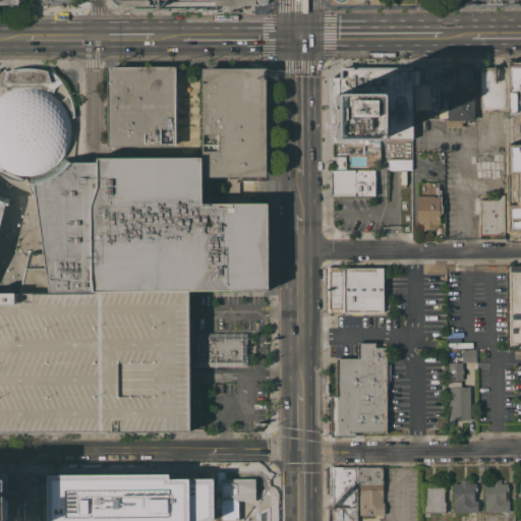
[(453,68),(474,68),(474,89),(473,89),(473,121),(470,121),(470,122),(468,122),(468,121),(464,121),(464,122),(461,122),(461,126),(446,126),(446,118),(438,118),(438,108),(442,108),(442,101),(439,101),(439,96),(417,96),(417,66),(421,67),(421,62),(441,62),(441,66),(453,66),(453,68)]
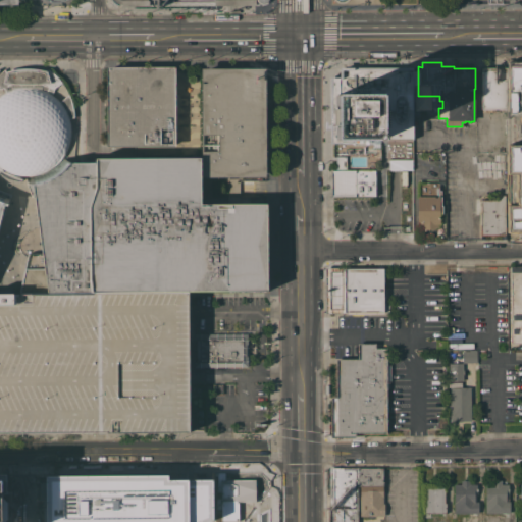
[(521,64),(508,64),(509,113),(521,113),(521,147),(508,147),(509,227),(521,226),(521,64)]
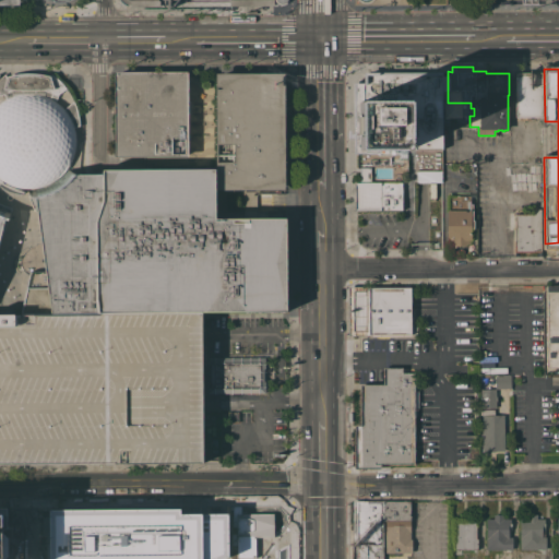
[(114,71),(187,71),(187,100),(190,100),(190,114),(187,114),(188,156),(115,157),(114,71)]
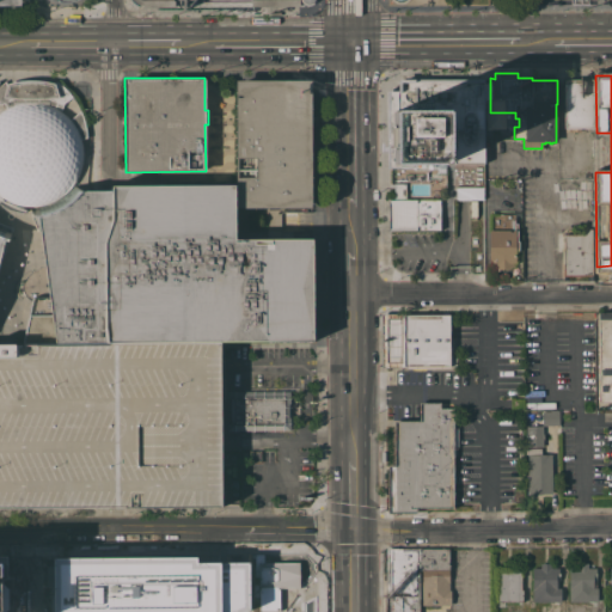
[(430,166),(432,166),(432,169),(408,169),(408,166),(410,166),(410,164),(393,164),(392,148),(387,148),(387,124),(393,124),(393,111),(390,111),(389,90),(398,90),(397,80),(481,78),(483,161),(454,163),(453,122),(446,122),(446,124),(452,124),(453,145),(446,145),(446,164),(430,164),(430,166)]
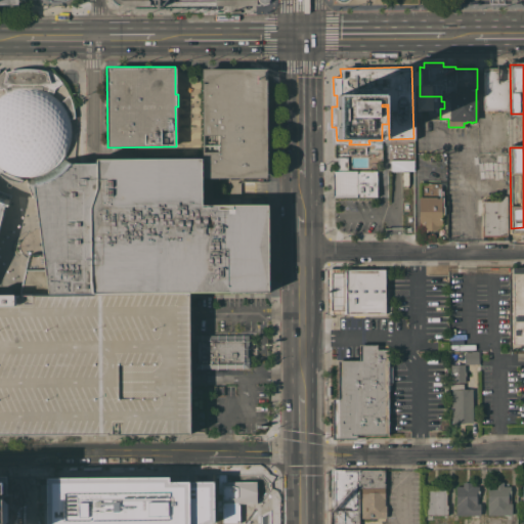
[(509,110),(496,110),(496,112),(492,112),(492,110),(483,110),(482,73),(483,73),(483,68),(509,68),(509,110)]
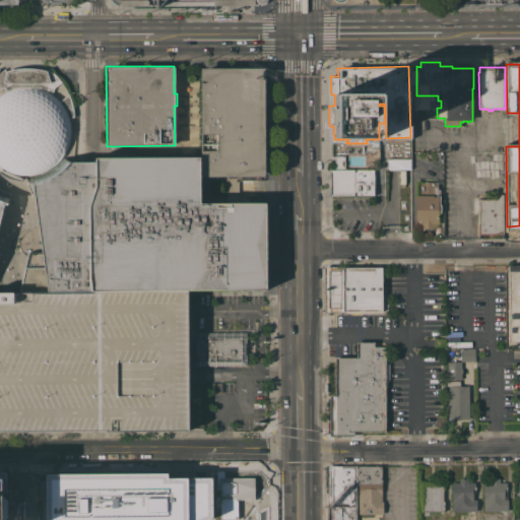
[(22,175),(16,174),(10,172),(4,169),(0,166),(0,94),(1,93),(5,91),(3,87),(0,88),(0,73),(1,72),(5,68),(6,70),(13,68),(39,68),(46,70),(48,68),(53,72),(57,76),(61,81),(54,87),(51,93),(59,101),(68,93),(71,102),(72,107),(73,112),(74,117),(69,118),(70,123),(70,129),(70,136),(69,141),(67,146),(65,152),(62,156),(57,163),(51,167),(45,171),(39,173),(34,174),(27,175),(22,175)]
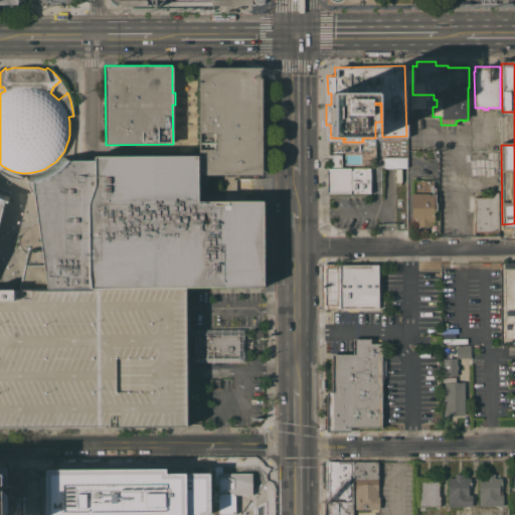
[(261,200),(199,200),(198,156),(199,68),(261,68),(262,178),(235,178),(235,193),(261,193),(261,200)]
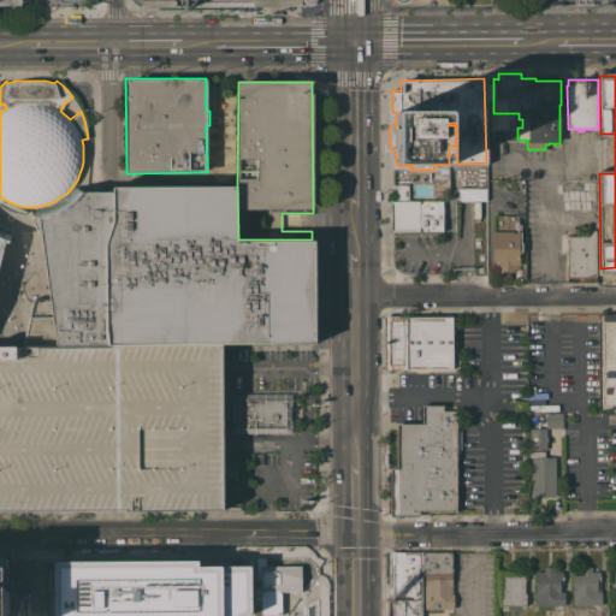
[(396,201),(396,184),(407,184),(408,201),(396,201)]
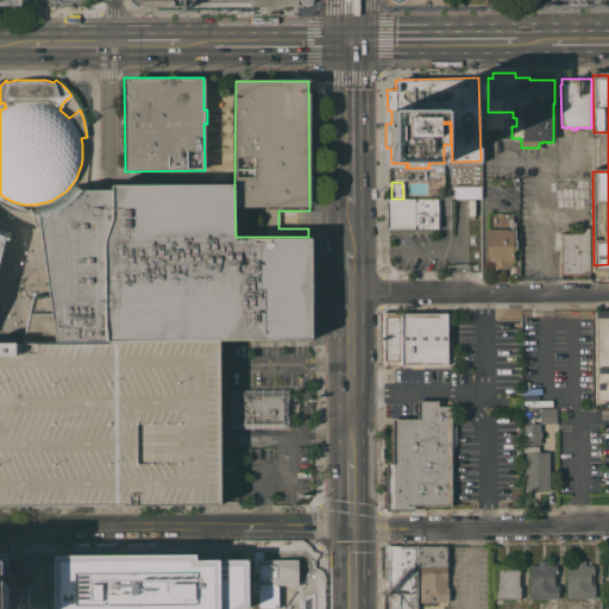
[(20,341),(32,295),(49,294),(39,226),(37,226),(38,228),(36,230),(30,213),(31,212),(32,214),(35,213),(35,214),(41,214),(48,212),(54,209),(58,208),(64,205),(67,202),(71,199),(76,193),(80,189),(111,189),(111,184),(234,184),(236,237),(308,237),(311,237),(312,339),(218,340),(20,341)]
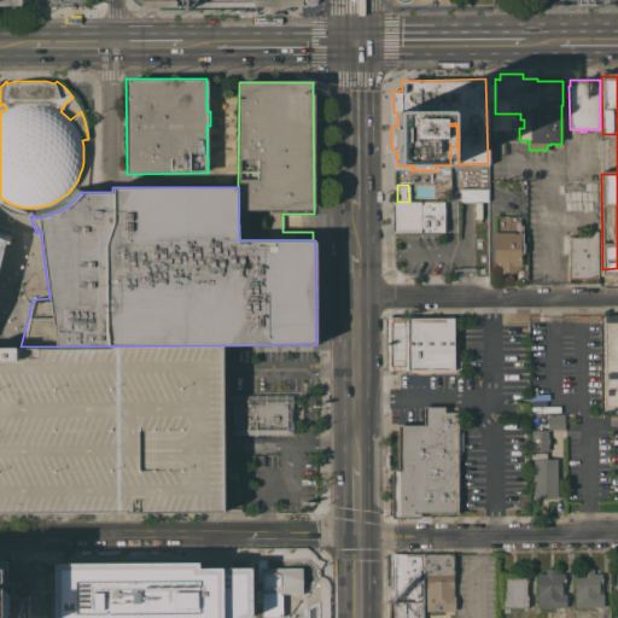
[(460,202),(460,188),(488,188),(488,202),(460,202)]
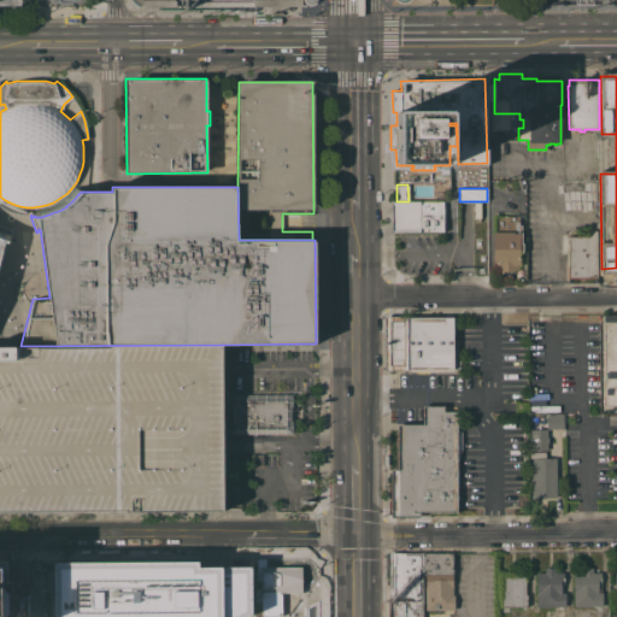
[(444,201),(444,231),(393,231),(393,201),(397,201),(409,201),(444,201)]
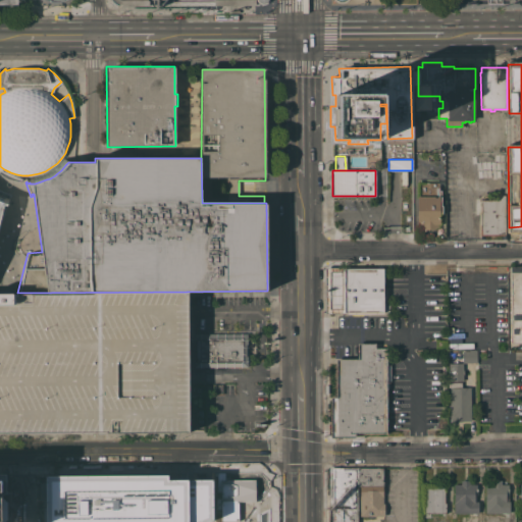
[(416,198),(418,198),(418,191),(422,191),(422,188),(426,185),(436,185),(436,189),(440,189),(440,225),(438,225),(438,228),(434,228),(434,229),(423,229),(423,228),(418,228),(418,225),(416,225),(416,198)]
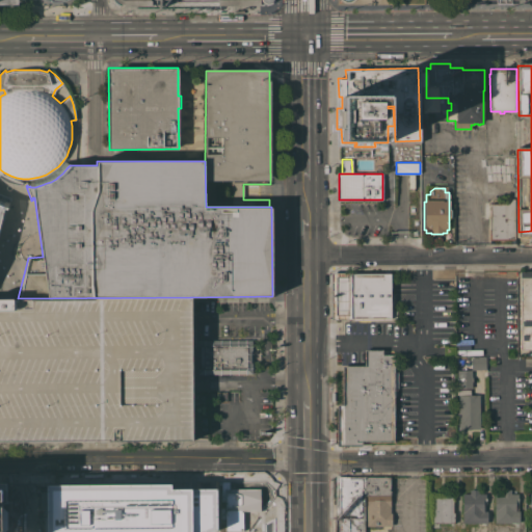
[(0,193),(4,195),(10,197),(1,223),(0,227),(0,193)]
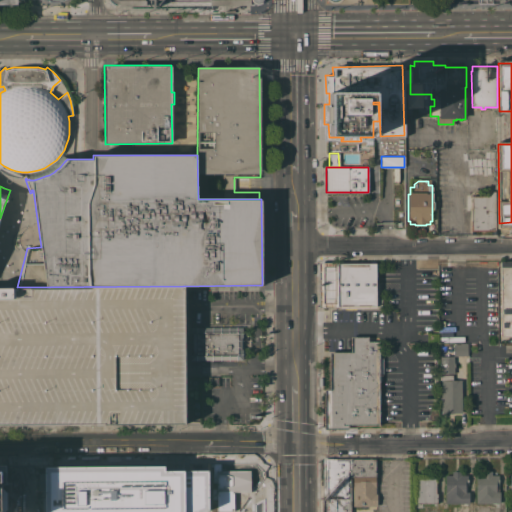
[(471,221),(472,221),(472,196),(488,196),(488,191),(495,191),(495,222),(496,222),(496,231),(471,231),(471,221)]
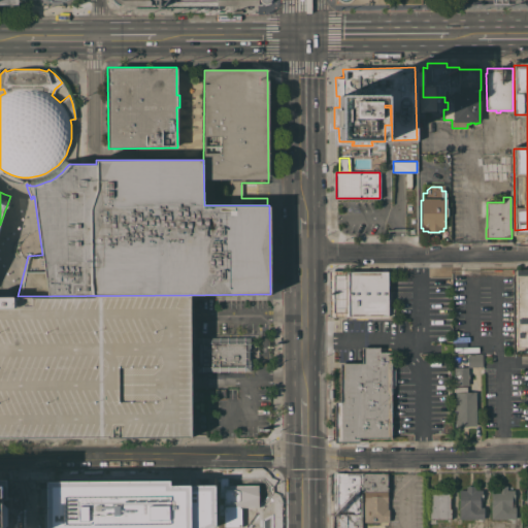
[(527,347),(516,347),(516,269),(527,269),(527,347)]
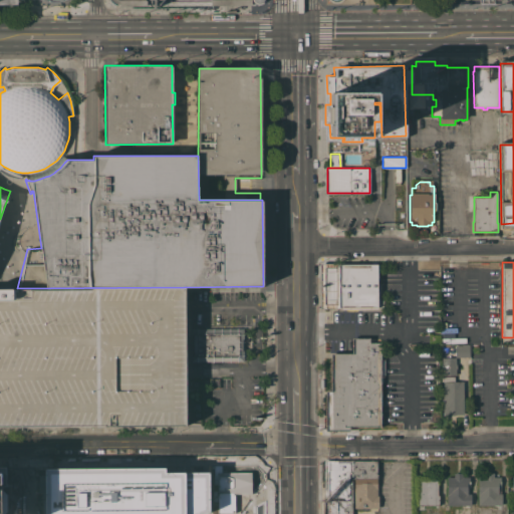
[(377,298),(382,298),(382,308),(321,308),(321,264),(376,264),(377,298)]
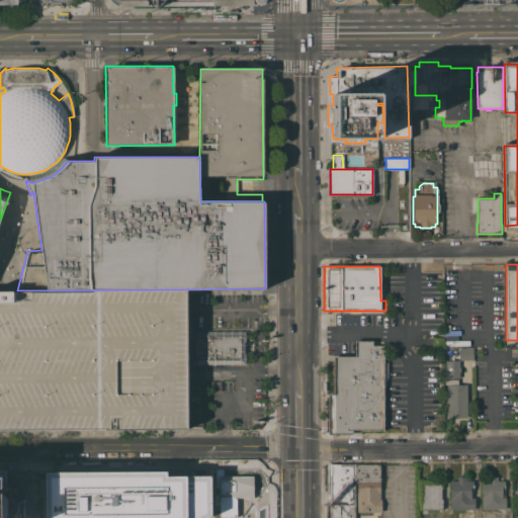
[(187,429),(0,429),(0,290),(17,290),(185,289),(187,429)]
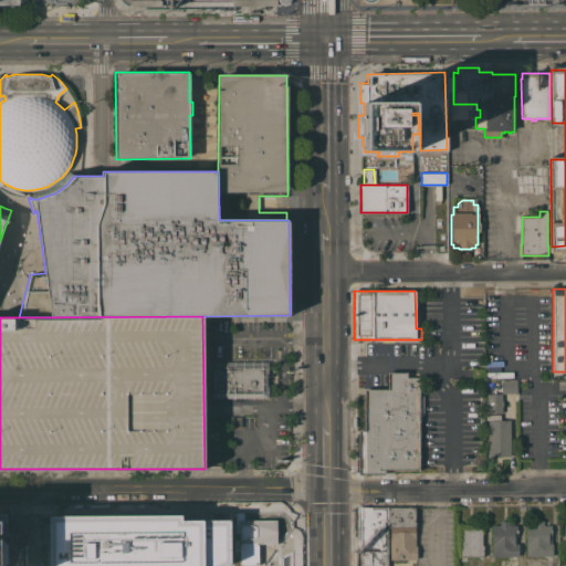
[(269,398),(242,398),(242,400),(234,400),(234,398),(226,398),(226,400),(221,400),(221,398),(211,398),(211,391),(213,391),(213,367),(210,367),(210,362),(269,362),(269,398)]
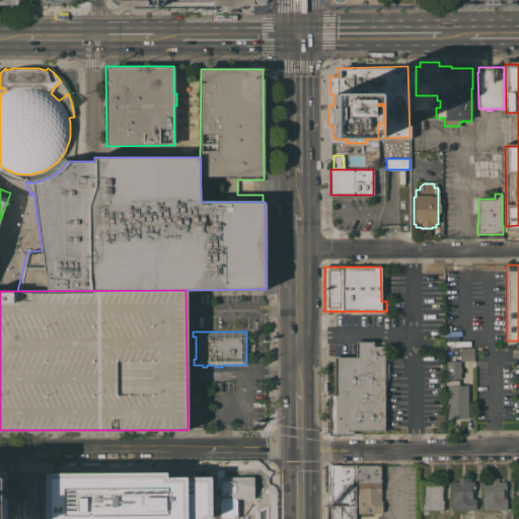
[(353,435),(328,436),(327,394),(335,394),(334,357),(355,356),(355,342),(373,341),(373,346),(384,346),(384,355),(386,355),(386,359),(384,359),(384,362),(387,362),(388,379),(386,379),(386,386),(384,386),(384,403),(386,403),(386,409),(384,409),(384,430),(353,431),(353,435)]
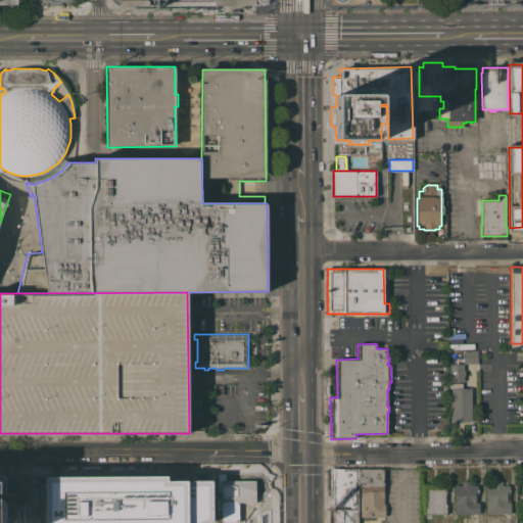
[(463,364),(463,351),(470,351),(470,350),(477,350),(477,363),(463,364)]
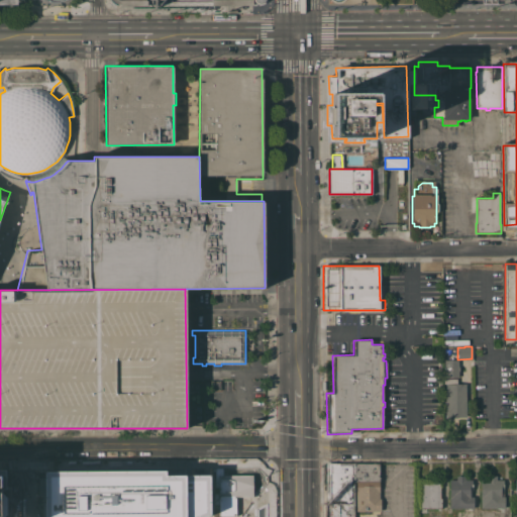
[(444,378),(444,359),(458,359),(458,367),(459,367),(459,371),(458,371),(458,377),(444,378)]
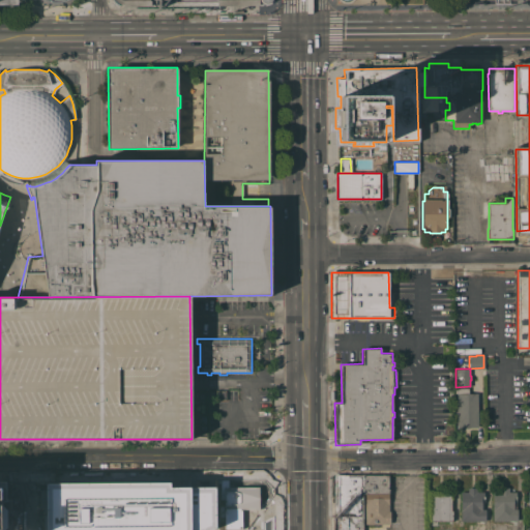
[(457,428),(457,393),(454,393),(454,388),(468,388),(468,393),(477,393),(478,428),(457,428)]
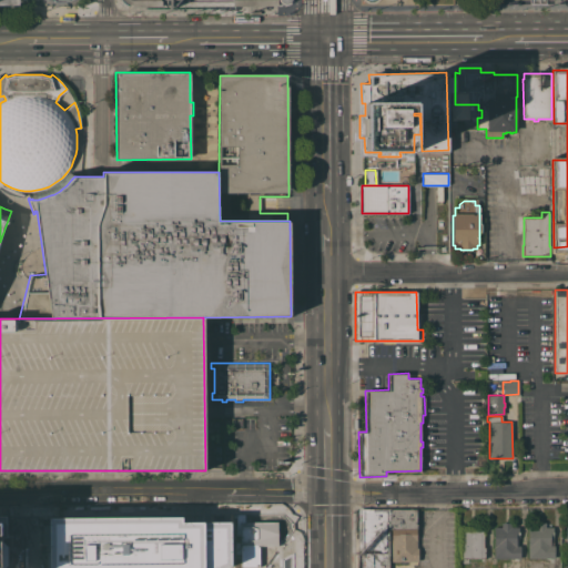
[(416,509),(416,528),(391,529),(388,529),(388,567),(356,567),(355,509),(356,506),(359,506),(361,506),(361,508),(367,508),(367,510),(416,509)]
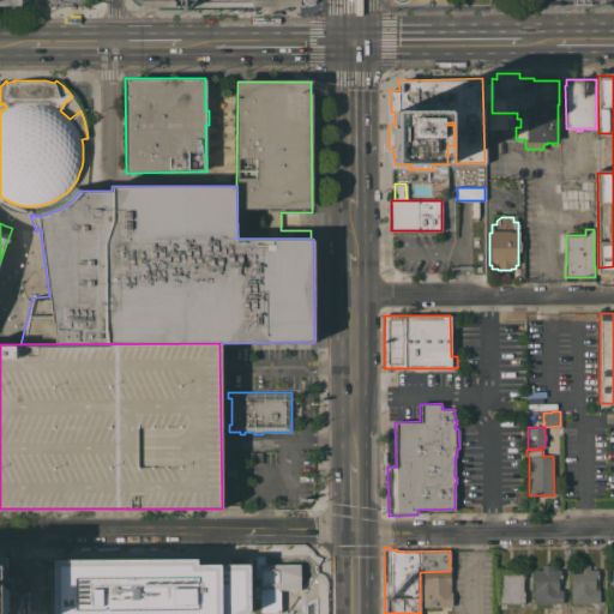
[(52,560),(52,613),(241,613),(248,612),(245,565),(194,565),(194,560),(52,560)]
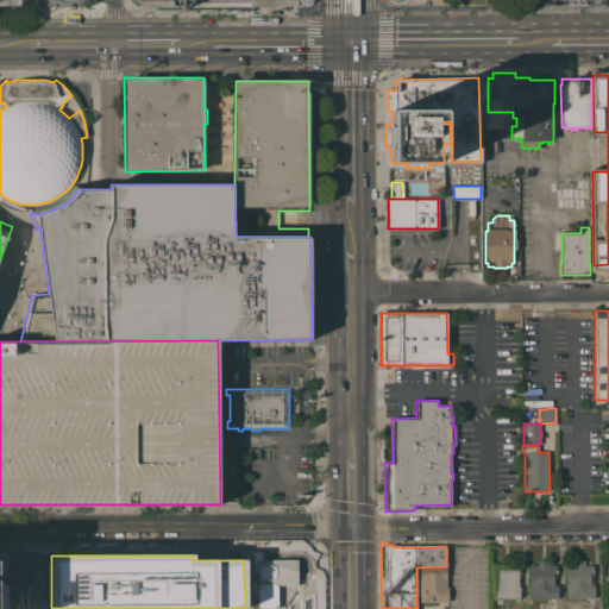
[(255,559),(255,608),(276,608),(276,584),(294,584),(295,560),(255,559)]
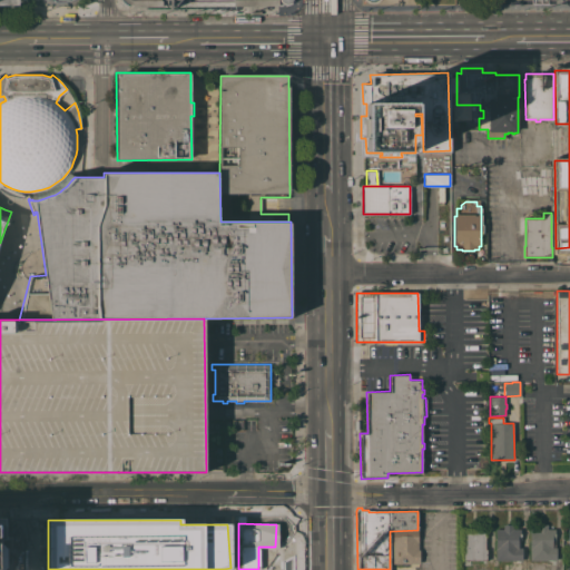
[(462,530),(470,530),(470,524),(478,524),(478,530),(485,530),(485,534),(487,534),(487,537),(485,537),(485,549),(487,549),(487,563),(481,563),(481,560),(462,560),(462,530)]
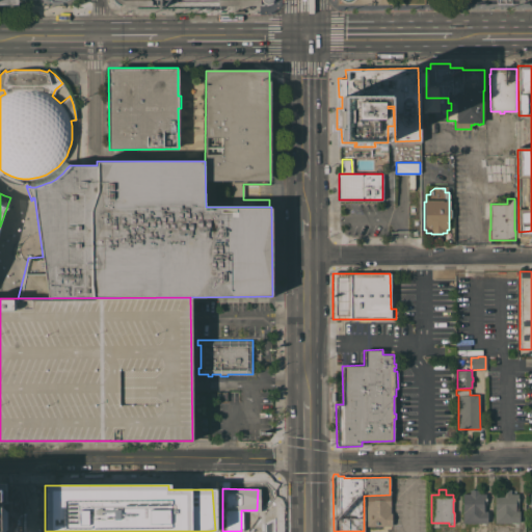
[(462,494),(470,494),(470,489),(478,489),(479,494),(486,494),(486,503),(483,503),(483,511),(487,511),(487,523),(462,523),(462,494)]
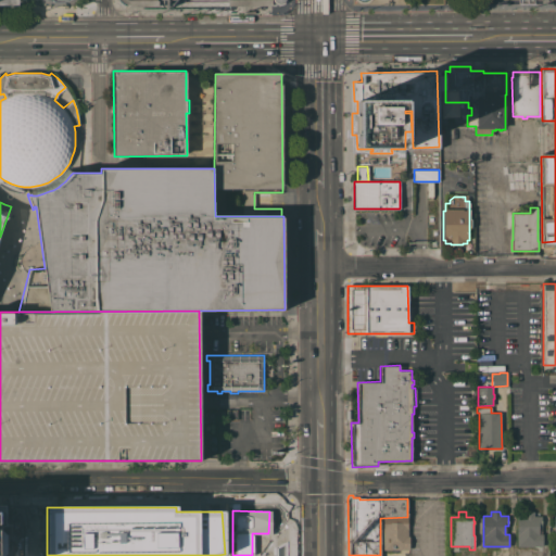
[(517,516),(525,516),(525,512),(533,512),(533,516),(541,516),(542,533),(543,533),(543,546),(517,546),(517,516)]
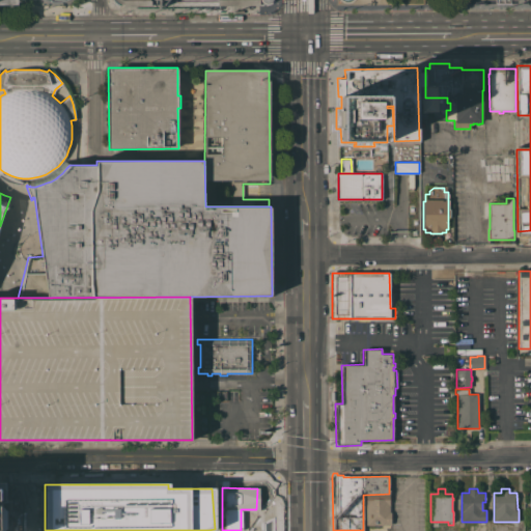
[(10,530),(0,530),(0,493),(10,493),(10,530)]
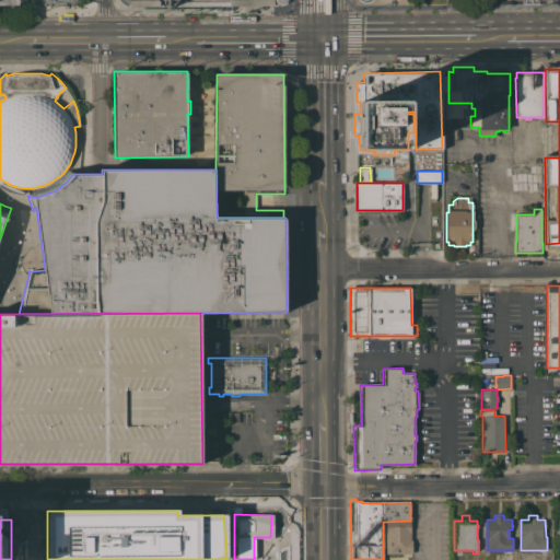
[(410,521),(410,540),(412,540),(412,553),(386,553),(385,522),(410,521)]
